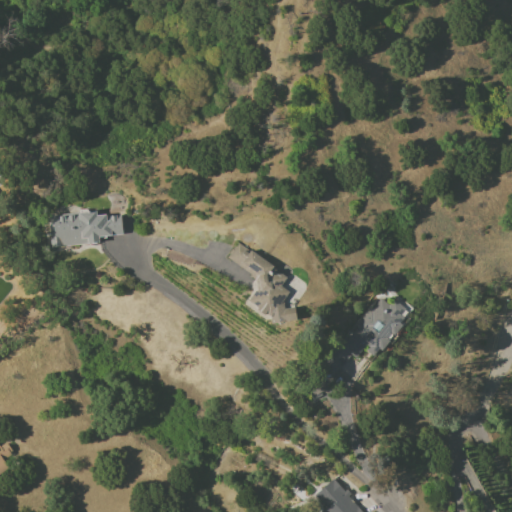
[(47,216),(95,211),(96,216),(105,215),(105,217),(120,215),(122,234),(97,237),(98,242),(50,247),(47,216)]
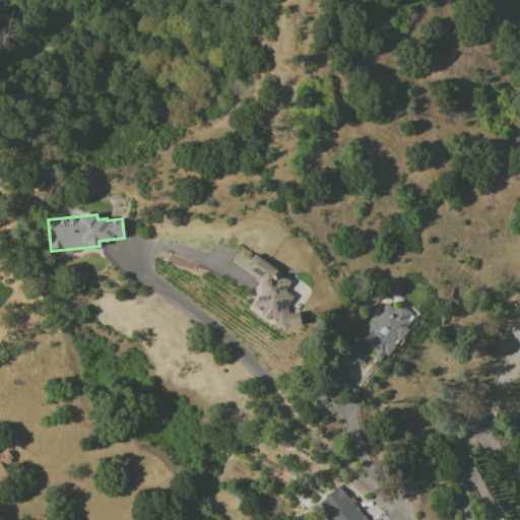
[(286,304),(287,314),(299,313),(300,326),(275,329),(274,322),(269,319),(268,320),(259,315),(261,312),(250,305),(258,293),(262,286),(253,280),(254,278),(230,262),(240,247),(290,281),(283,290),(291,297),(286,304)]
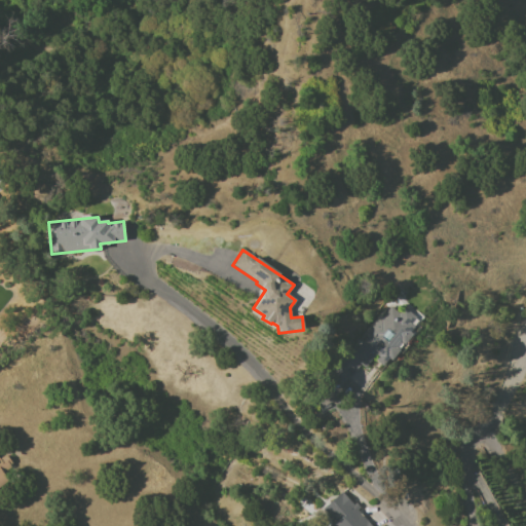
[(327,375),(345,352),(349,355),(365,336),(364,334),(377,316),(380,320),(389,307),(398,313),(403,307),(415,317),(410,323),(414,326),(409,332),(412,334),(390,362),(387,359),(382,366),(374,360),(377,355),(375,354),(364,368),(360,365),(347,380),(346,378),(340,385),(327,375)]
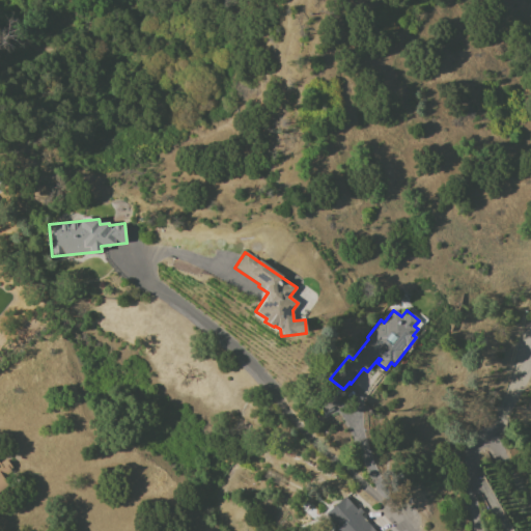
[(0,460),(5,457),(14,470),(3,478),(8,484),(0,490),(0,460)]
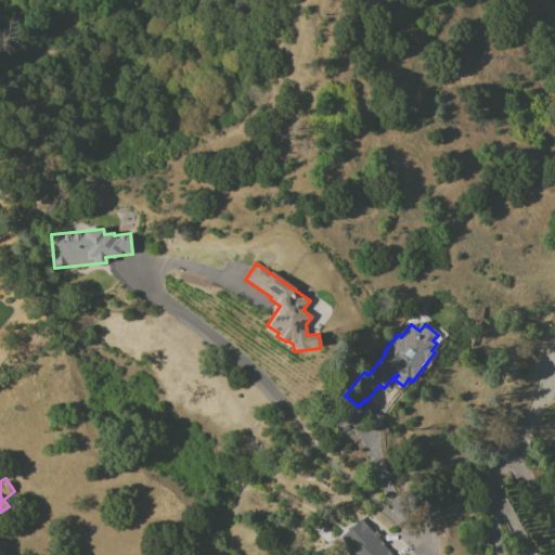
[(340,537),(360,519),(373,532),(375,530),(381,536),(376,539),(390,554),(348,554),(353,552),(340,537)]
